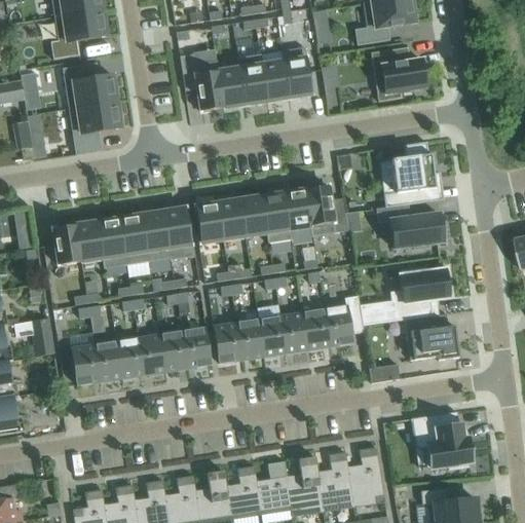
[(51,0),(54,16),(103,8),(102,0),(51,0)]
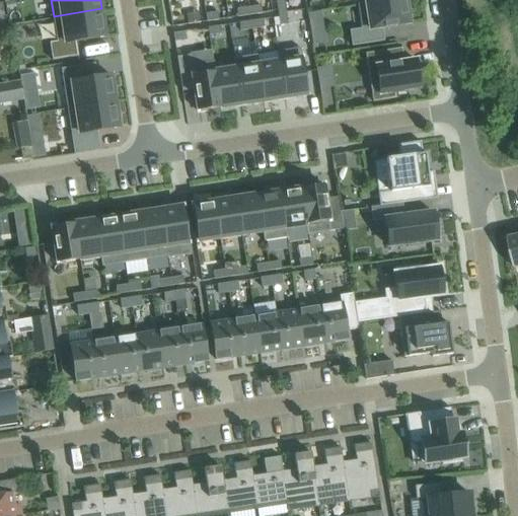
[(277,0),(279,11),(287,10),(285,0),(277,0)]
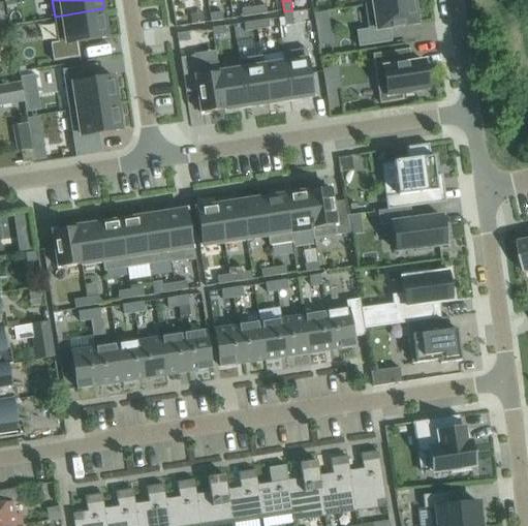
[(369,27),(356,29),(360,44),(393,39),(391,27),(418,22),(414,0),(385,0),(366,3),(369,27)]
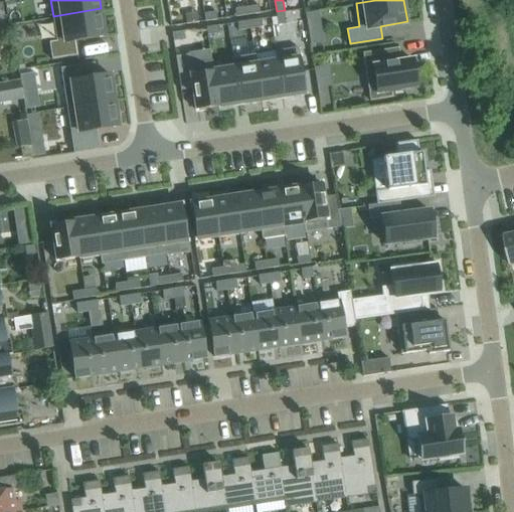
[(260,3),(247,5),(248,12),(261,11),(260,3)]
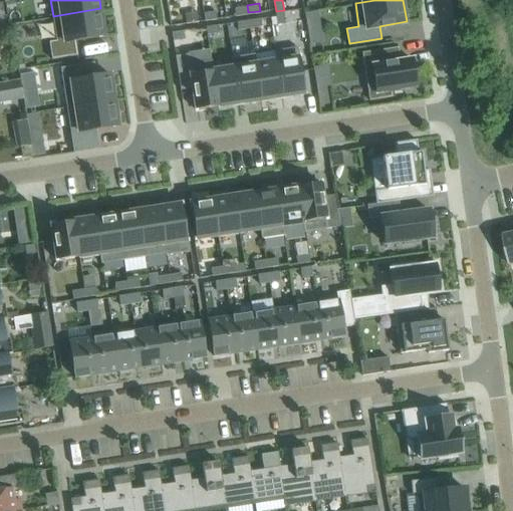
[(247,5),(235,6),(236,14),(248,12),(247,5)]
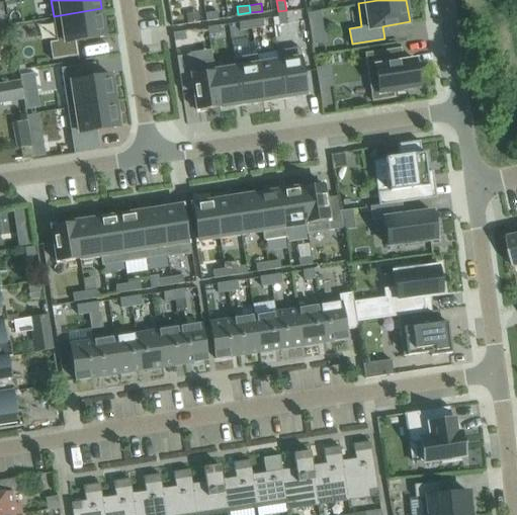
[(101,8),(54,16),(58,39),(50,40),(53,58),(79,54),(76,38),(105,34),(101,8)]
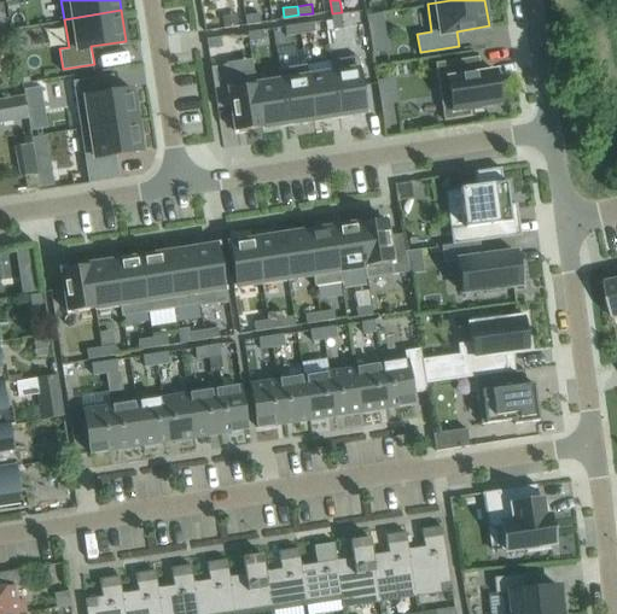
[(260,11),(245,13),(248,23),(261,21),(260,11)]
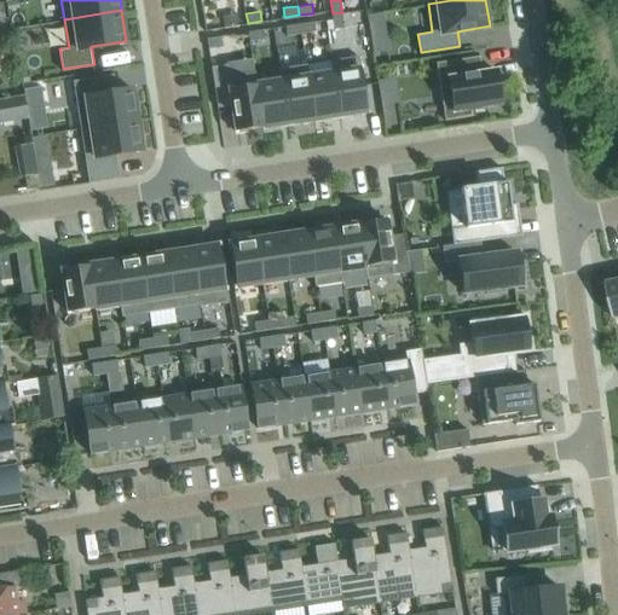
[(342,12),(333,13),(335,28),(345,27),(342,12)]
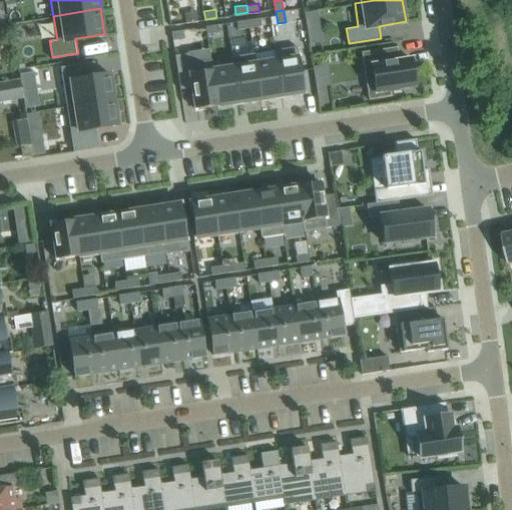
[(261,17),(248,18),(249,26),(262,24),(261,17)]
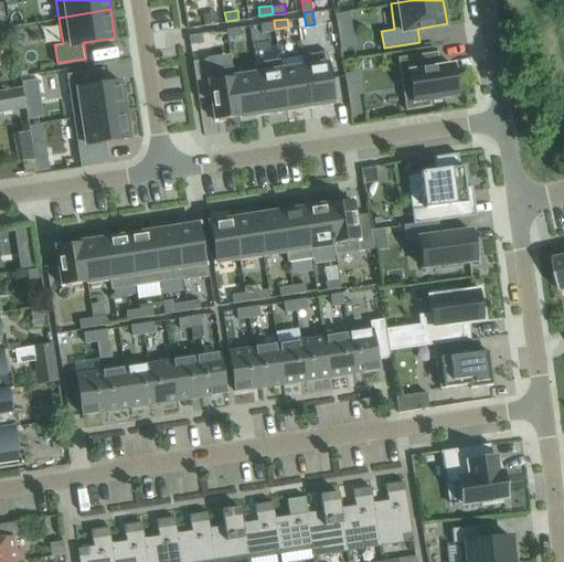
[(261,22),(263,31),(275,29),(274,20),(261,22)]
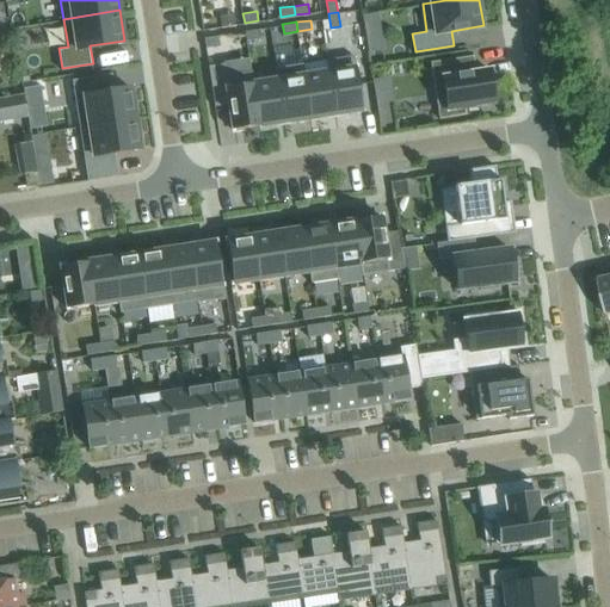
[(259,28),(246,30),(247,39),(262,37),(259,28)]
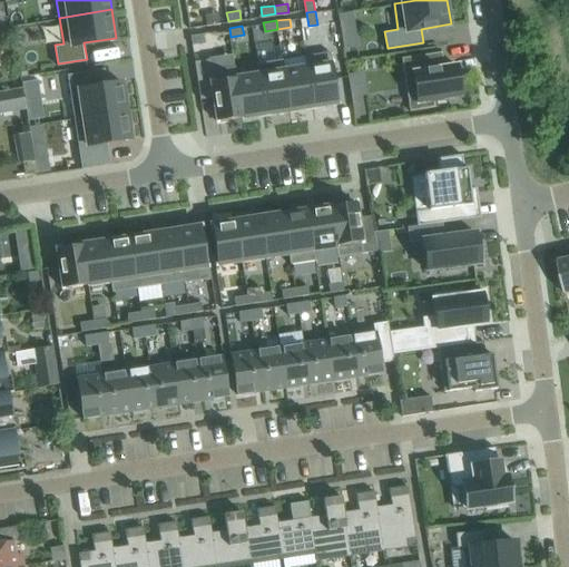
[(204,31),(192,33),(193,42),(205,40),(204,31)]
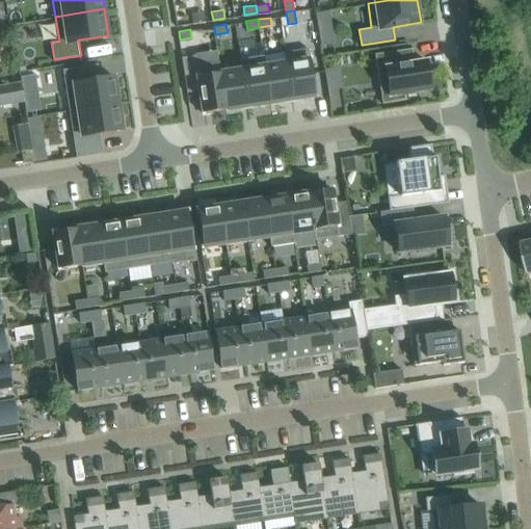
[(309,47),(286,51),(287,60),(293,98),(316,95),(313,72),(310,57),(309,47)]
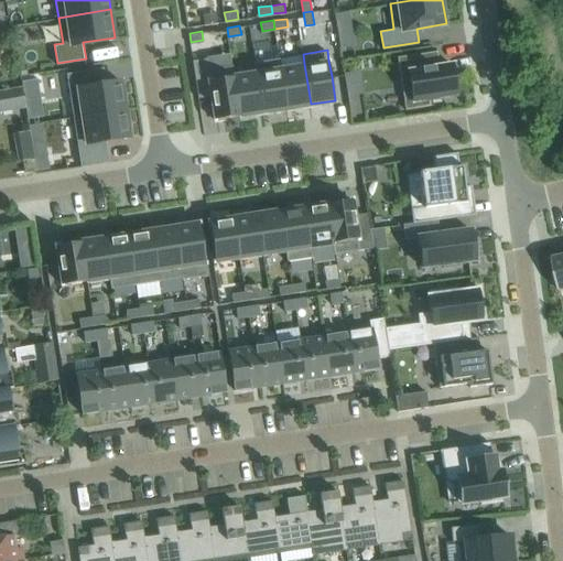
[(437,50),(398,56),(405,108),(431,105),(430,98),(457,94),(453,63),(440,65),(437,50)]
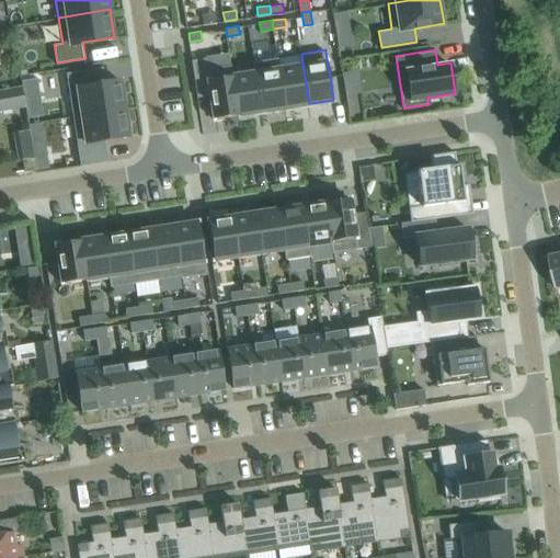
[(197,97),(210,94),(215,117),(239,114),(232,75),(233,75),(232,64),(208,68),(206,57),(192,59),(197,97)]
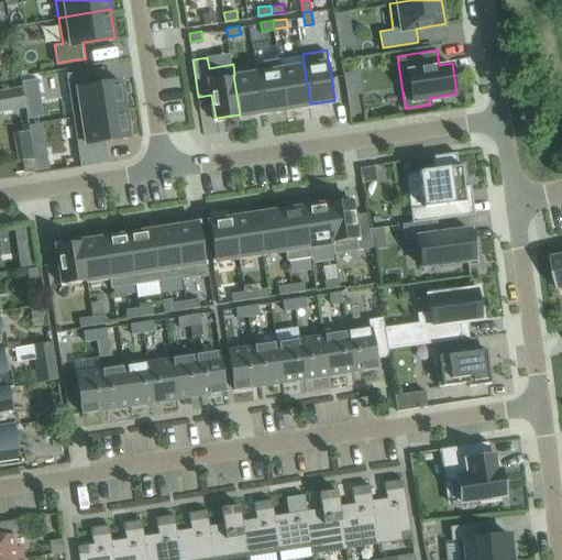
[(256,72),(257,72),(263,111),(286,107),(281,68),(282,68),(279,57),(254,61),(256,72)]
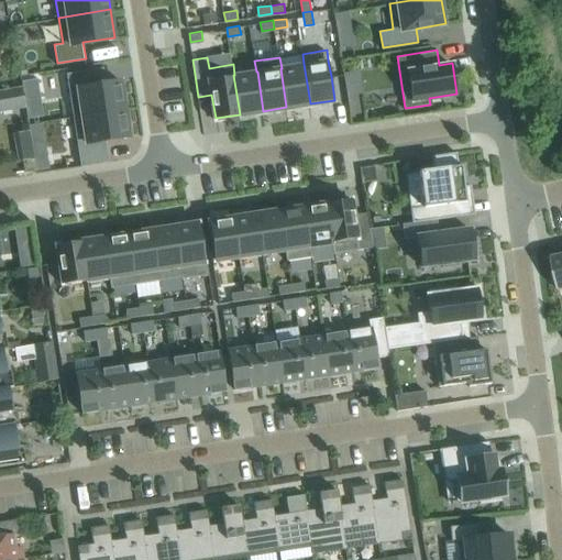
[(282,68),(281,68),(286,107),(310,103),(304,65),(282,68)]
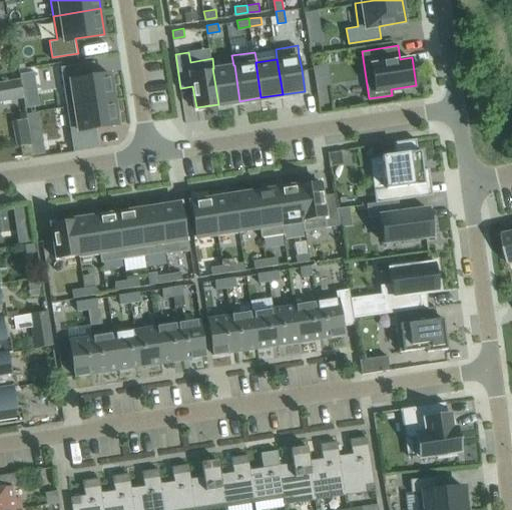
[(61,66),(67,105),(114,98),(110,72),(96,74),(94,60),(61,66)]
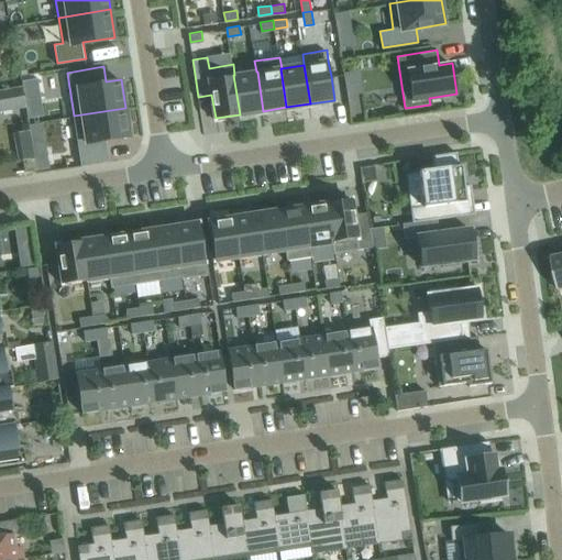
[(234,75),(233,75),(240,114),(263,111),(257,72),(256,72),(234,75)]
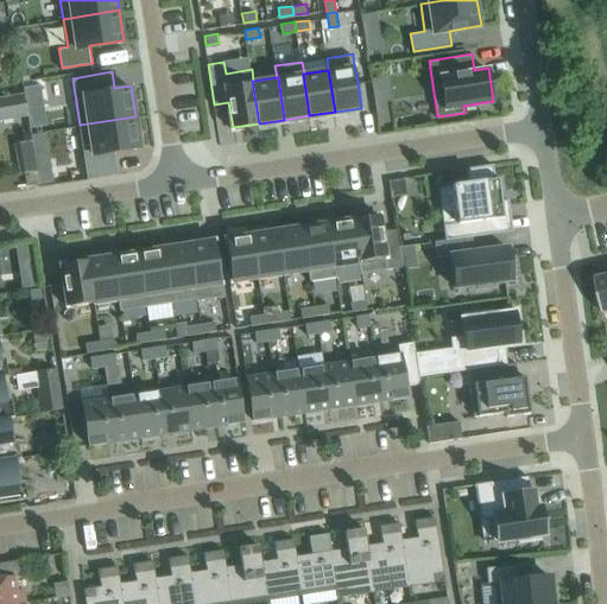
[(0,95),(0,118),(27,113),(24,91),(0,95)]
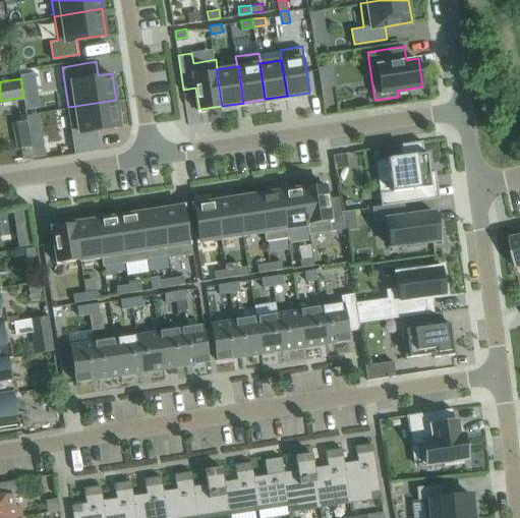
[(116,100),(68,107),(75,153),(101,149),(98,129),(120,125),(116,100)]
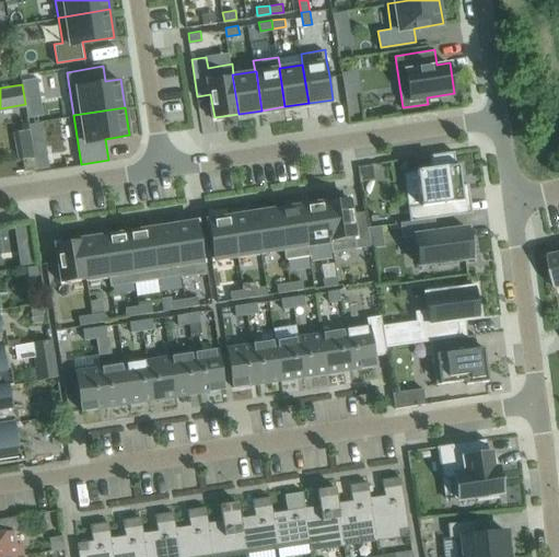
[(409,206),(410,220),(435,217),(473,211),(473,209),(470,210),(472,210),(462,212),(459,201),(461,201),(459,200),(464,200),(459,163),(453,164),(452,152),(455,152),(454,150),(429,153),(430,154),(432,154),(434,166),(417,169),(421,204),(409,206)]
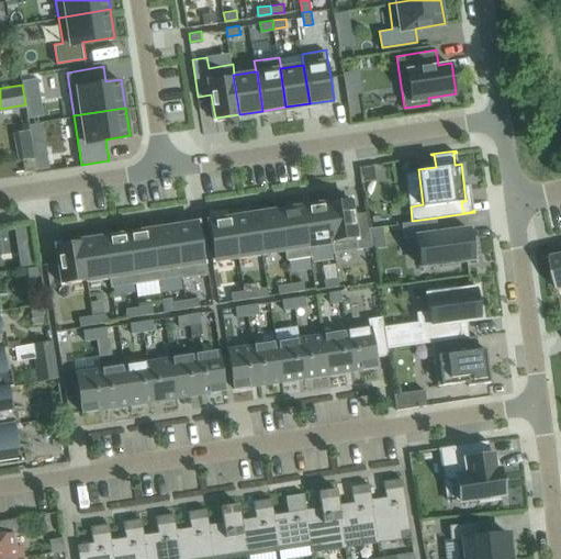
[(37,168),(35,159),(35,156),(23,158),(25,170),(37,168)]
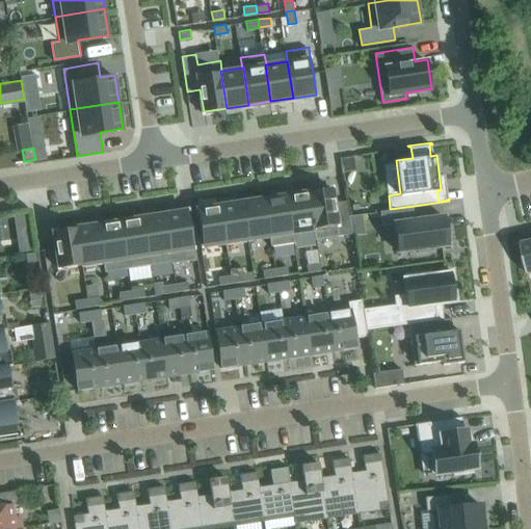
[(354,154),(340,156),(342,172),(356,169),(354,154)]
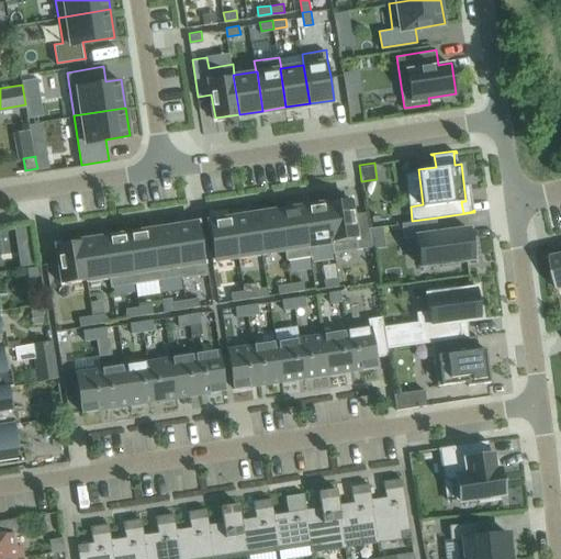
[(351,198),(327,201),(335,252),(359,247),(358,238),(351,198)]
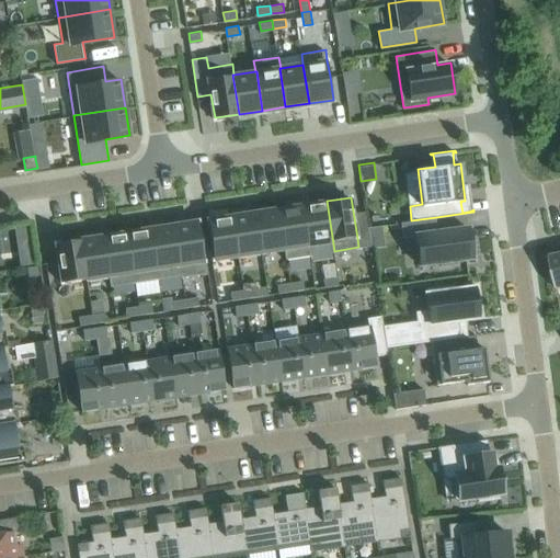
[(334,251),(327,201),(303,205),(310,254),(311,254),(310,243),(331,240),(333,251),(334,251)]
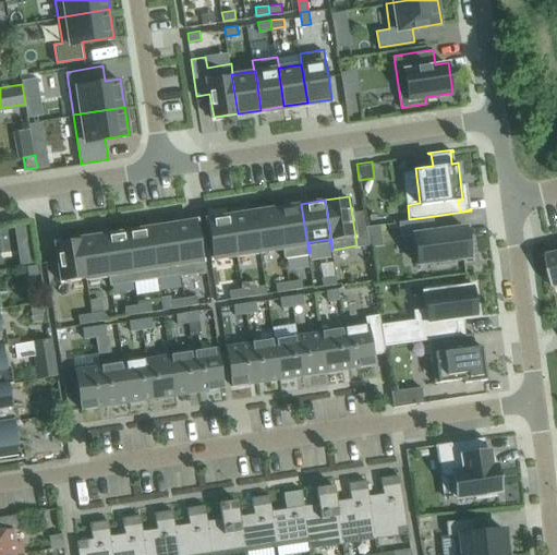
[(309,253),(301,204),(278,207),(286,256),(309,253)]
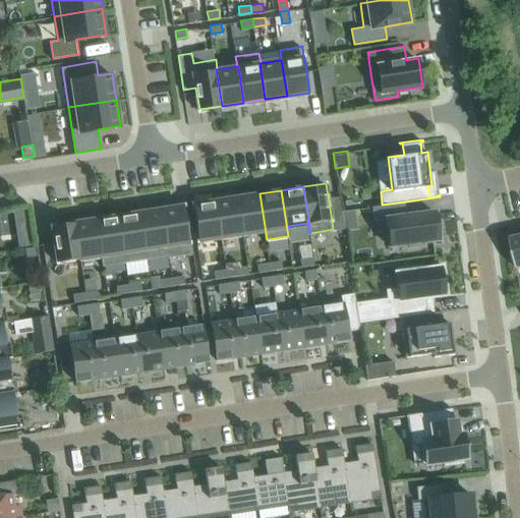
[(267,239),(260,193),(238,196),(243,233),(265,230),(266,240),(267,239)]
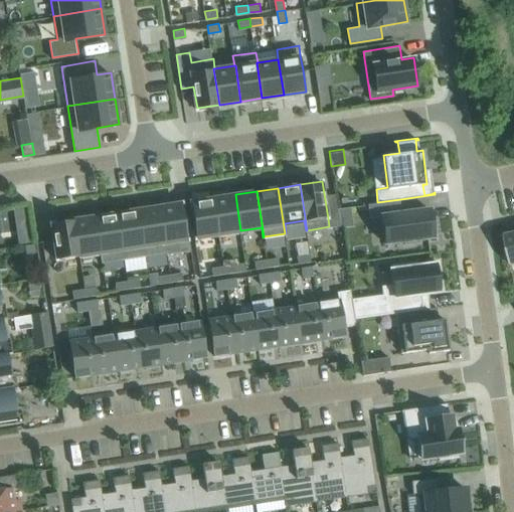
[(235,194),(213,198),(219,233),(240,230),(235,194)]
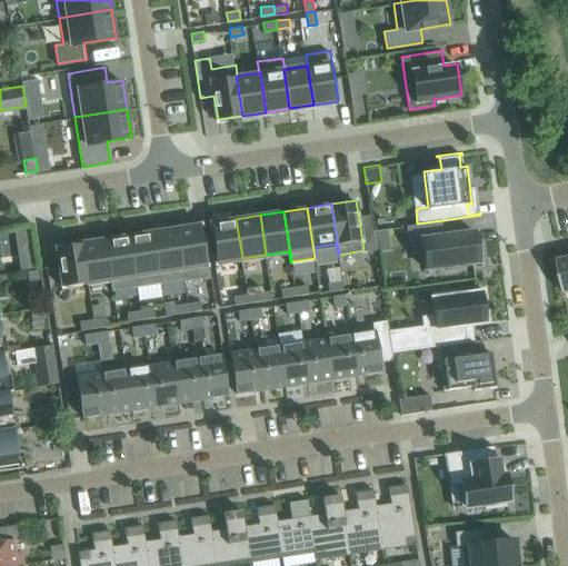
[(211,222),(218,262),(242,258),(236,219),(211,222)]
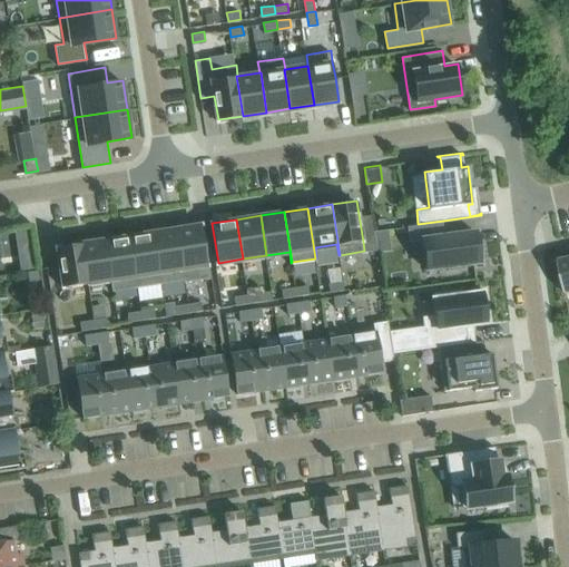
[(480,257),(483,257),(481,242),(478,242),(477,231),(444,235),(443,221),(418,224),(408,225),(410,241),(423,240),(428,269),(449,265),(449,269),(464,267),(464,263),(480,261),(480,257)]
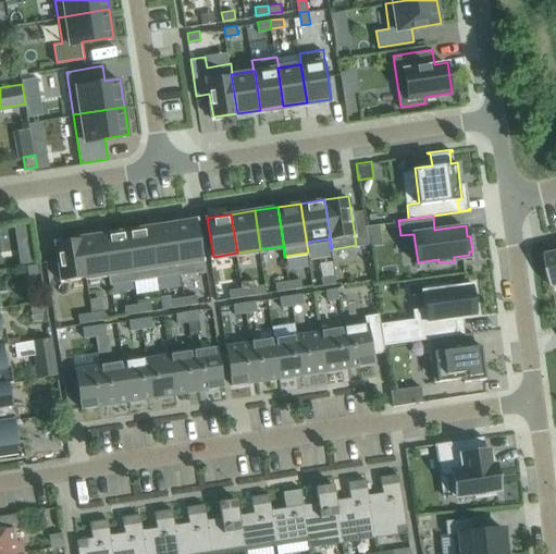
[(197,219),(173,223),(181,274),(206,271),(197,219)]
